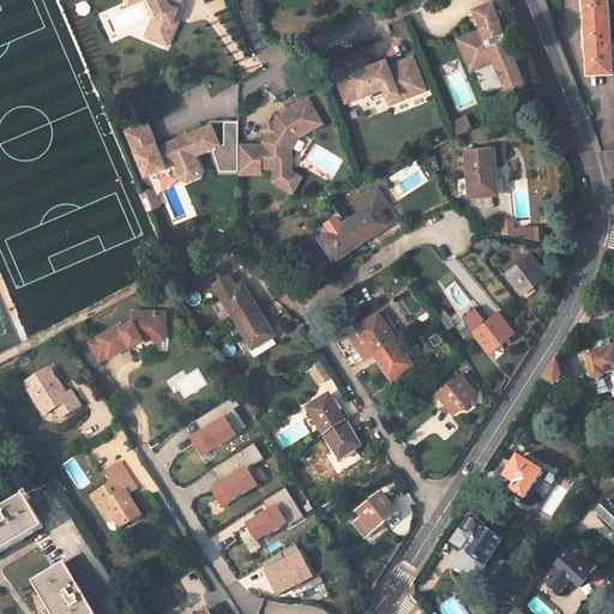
[(149,37),(157,16),(149,0),(125,0),(127,5),(137,0),(144,0),(152,16),(144,35),(149,37)]
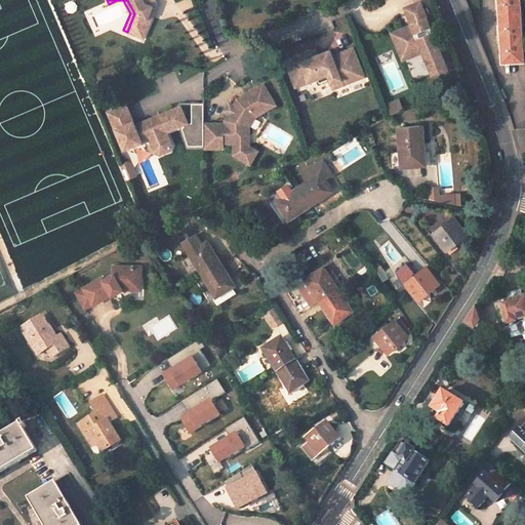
[(148,18),(153,5),(150,4),(151,0),(127,0),(134,13),(127,32),(143,38),(151,19),(148,18)]
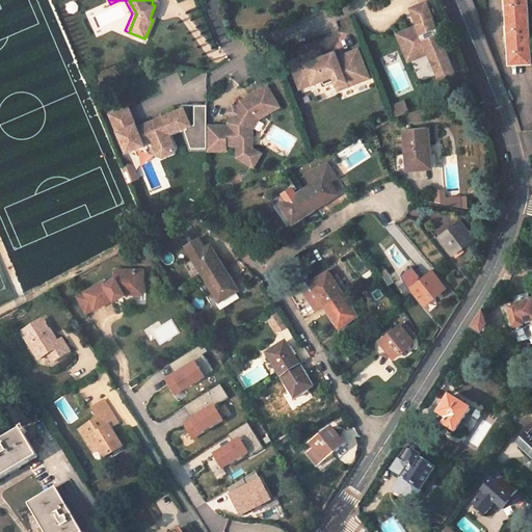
[(531,42),(530,0),(507,0),(510,62),(531,60),(531,42)]
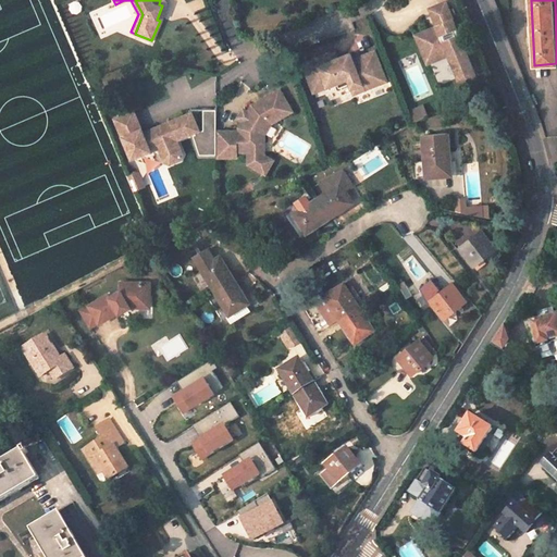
[(437,26),(416,35),(428,63),(449,54),(459,79),(475,73),(447,1),(431,8),(437,26)]
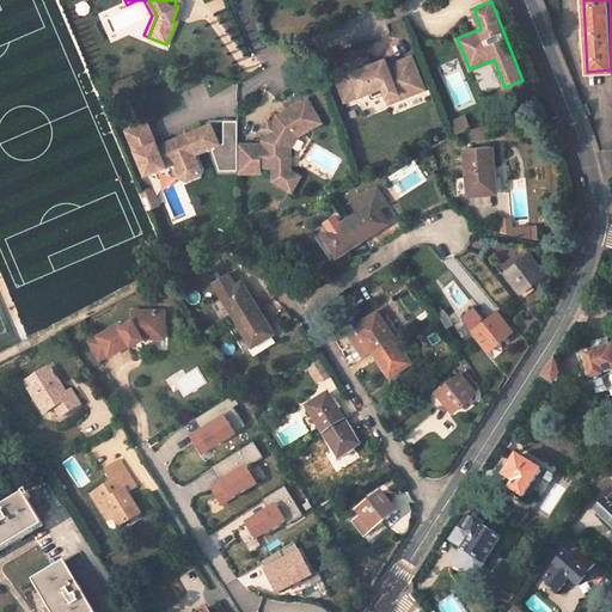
[(411,55),(404,57),(416,91),(423,89),(411,55)]
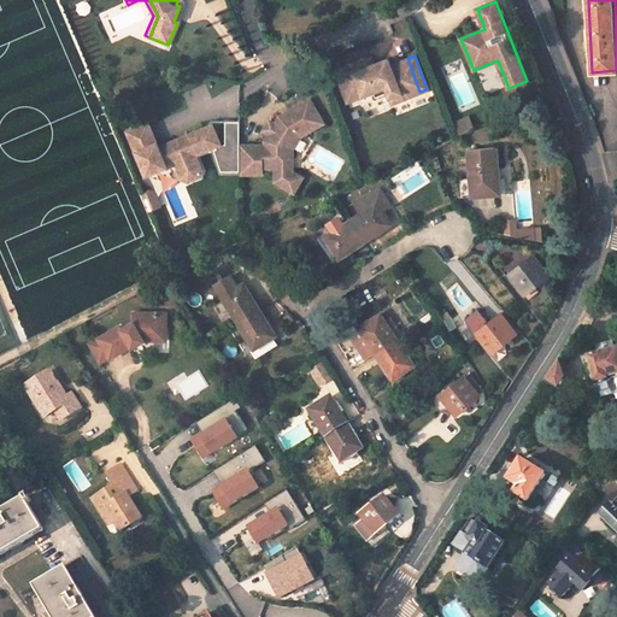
[(365,58),(334,70),(344,94),(358,88),(360,95),(371,90),(374,97),(386,92),(388,97),(405,90),(407,97),(419,92),(407,58),(389,64),(387,58),(372,63),(368,65),(365,58)]
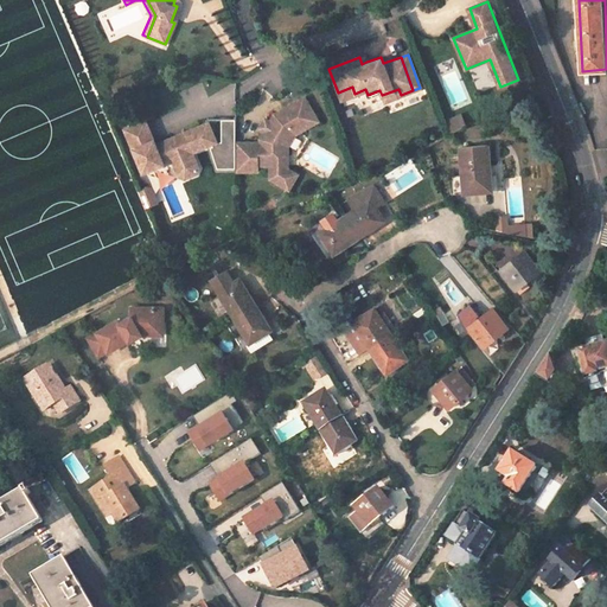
[(352,87),(338,93),(340,98),(355,94),(352,87)]
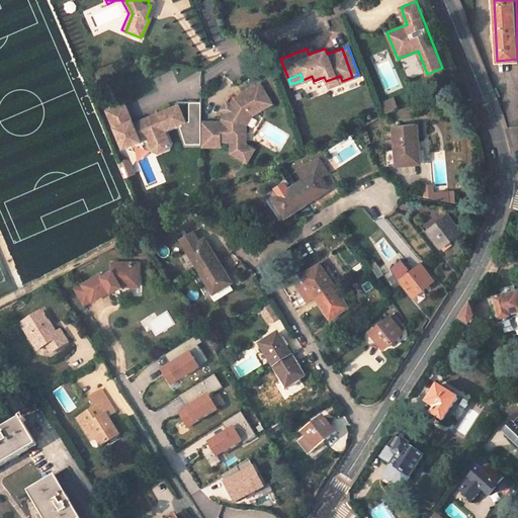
[(340,76),(326,81),(328,86),(342,81),(340,76)]
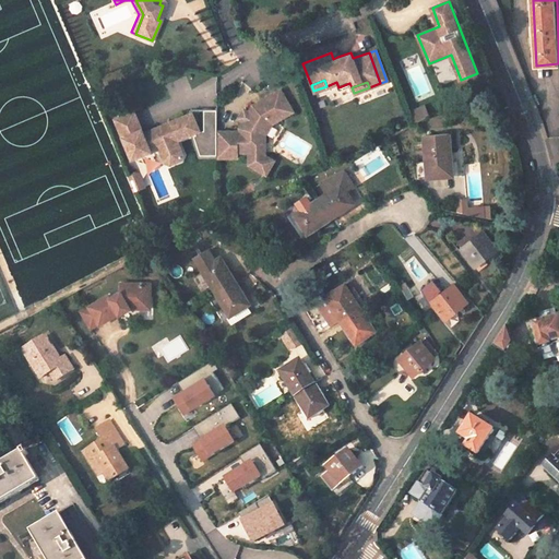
[(216,131),(216,156),(237,155),(237,150),(249,150),(249,146),(259,146),(261,142),(261,133),(264,133),(271,123),(269,120),(280,114),(278,110),(289,104),(280,87),(251,105),(248,111),(247,110),(241,120),(242,121),(239,128),(239,131),(216,131)]
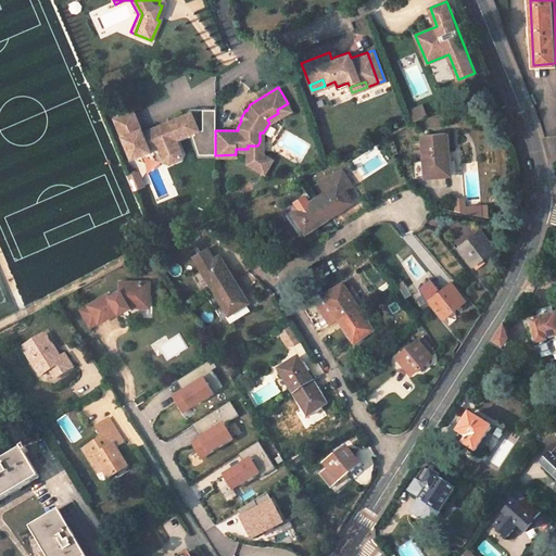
[(278,113),(267,119),(269,123),(291,110),(288,103),(277,110),(278,113)]
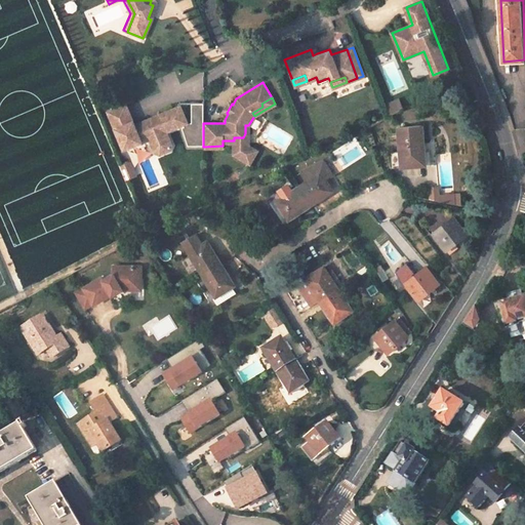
[(398,99),(386,106),(390,116),(403,110),(398,99)]
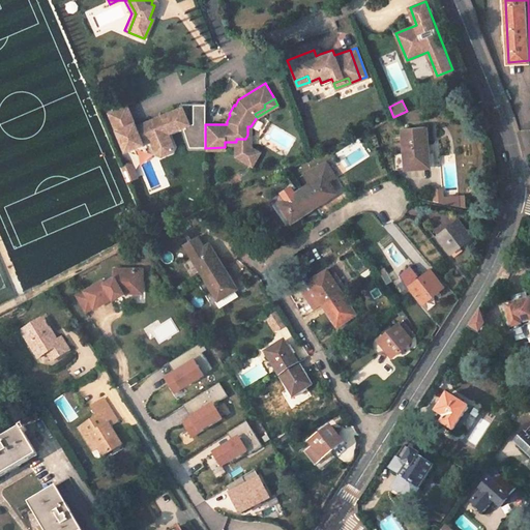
[(234,105),(231,104),(226,113),(229,114),(234,105)]
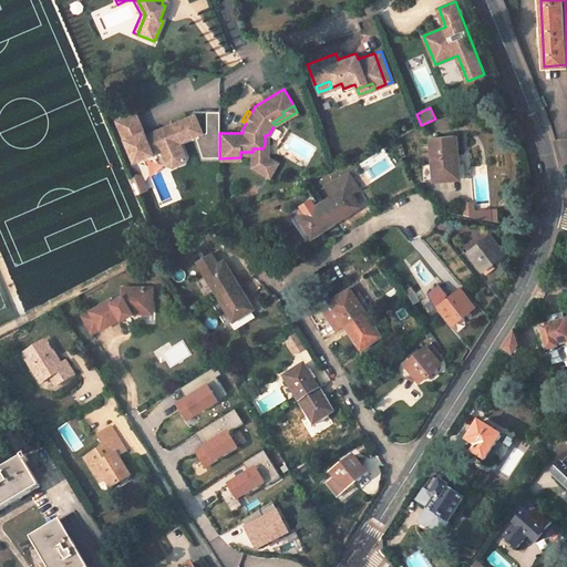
[(135,113),(116,121),(134,161),(161,150),(166,164),(172,167),(183,162),(185,157),(178,142),(202,133),(194,114),(145,135),(135,113)]
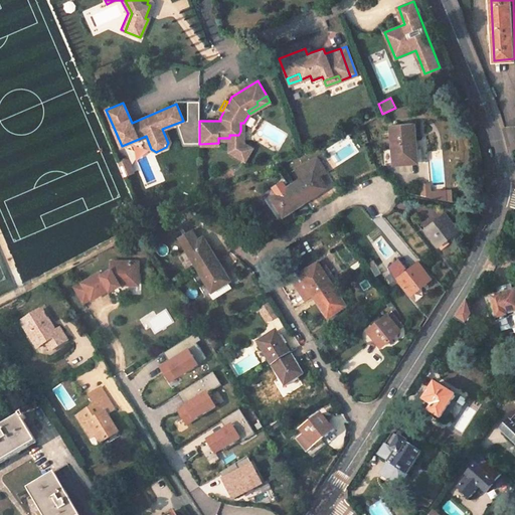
[(247,163),(254,148),(243,143),(243,123),(240,123),(240,131),(238,135),(229,135),(229,138),(229,154),(247,163)]
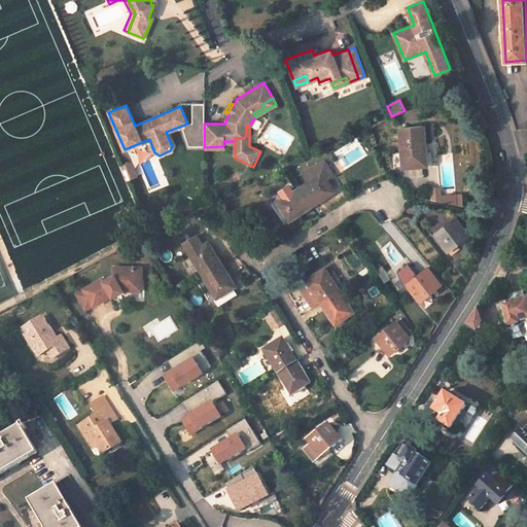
[(399,128),(402,167),(423,165),(422,152),(426,151),(424,126),(399,128)]
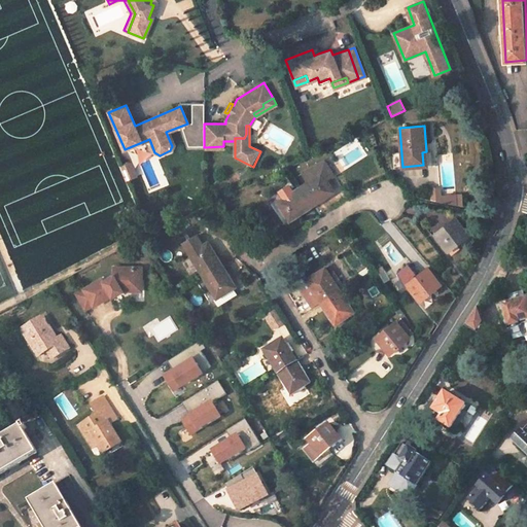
[(127,181),(139,176),(133,161),(120,165),(127,181)]
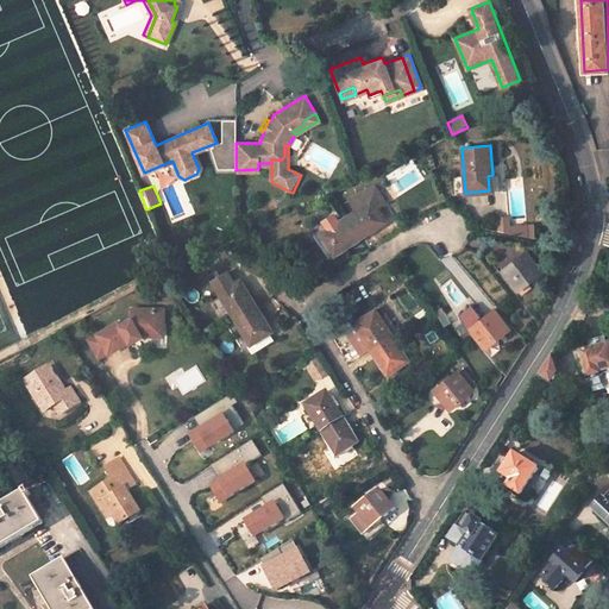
[(360,240),(385,224),(375,206),(358,217),(355,212),(346,218),(360,240)]
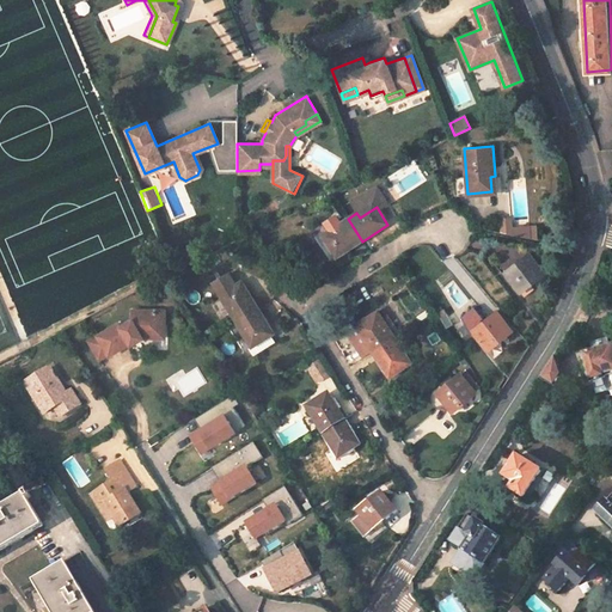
[(335,236),(326,240),(338,258),(362,242),(348,219),(341,224),(336,216),(326,222),(335,236)]
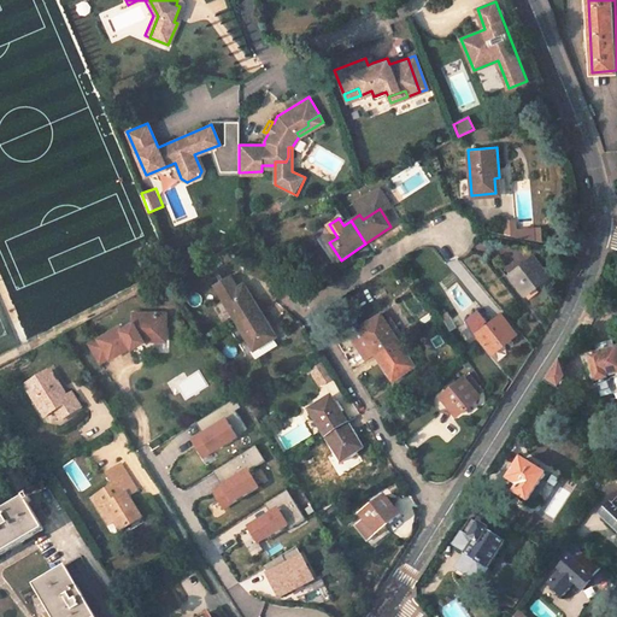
[(548,276),(533,256),(524,262),(527,264),(511,276),(524,294),(548,276)]
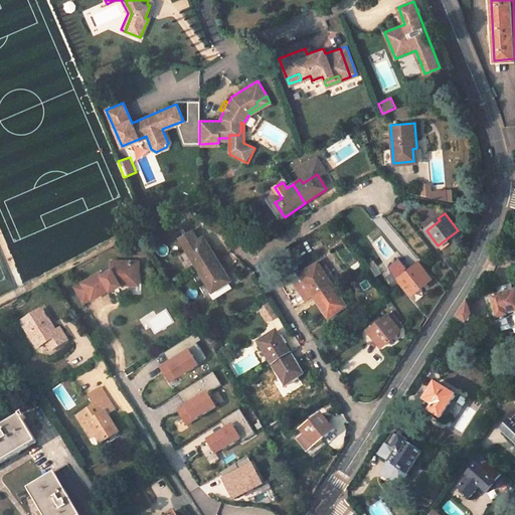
[(210,254),(201,240),(199,241),(193,232),(181,240),(199,270),(216,259),(213,252),(210,254)]
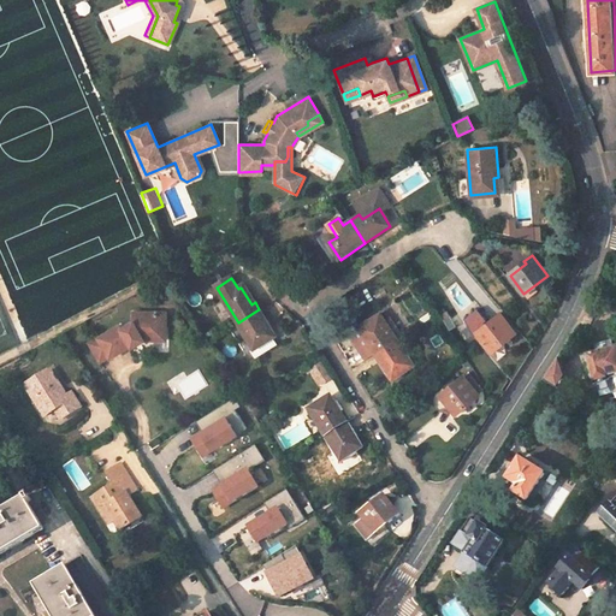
[(238,323),(255,350),(272,339),(262,321),(266,320),(265,318),(267,317),(262,308),(259,309),(238,323)]
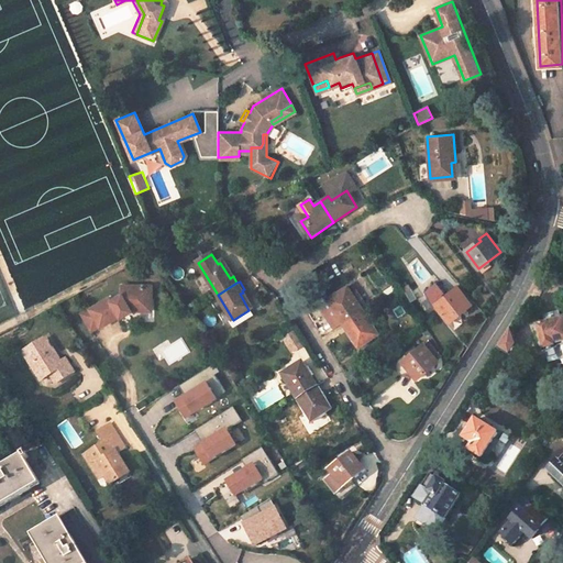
[(437,305),(449,320),(473,302),(457,285),(450,290),(452,294),(437,305)]
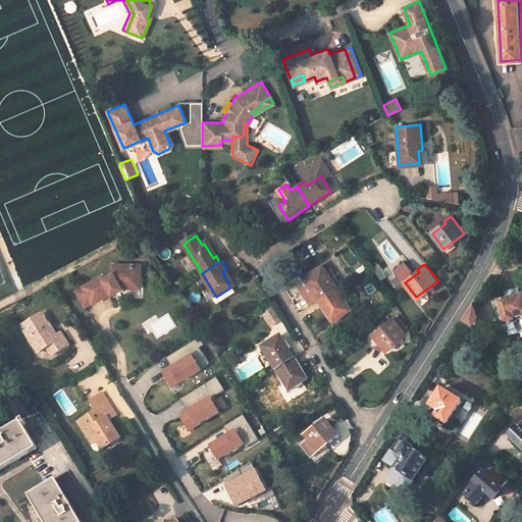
[(100,276),(73,292),(83,308),(91,303),(92,304),(109,294),(110,296),(122,289),(141,289),(141,265),(113,265),(113,273),(101,279),(100,276)]
